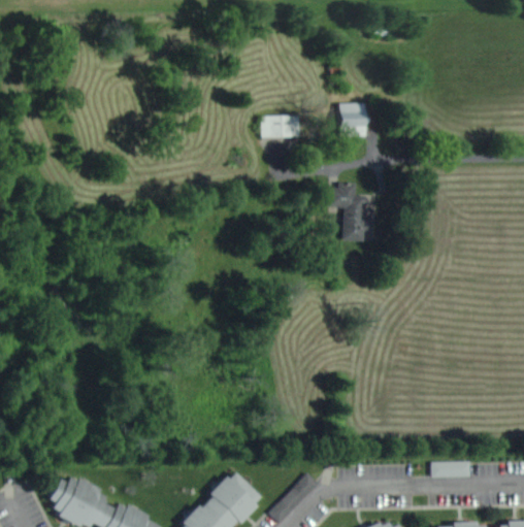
[(366,103),(339,103),(340,137),(366,136),(366,103)]
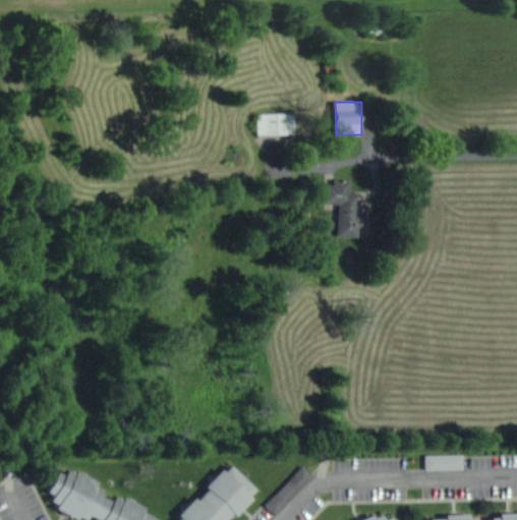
[(257,135),(295,134),(295,114),(256,114),(257,135)]
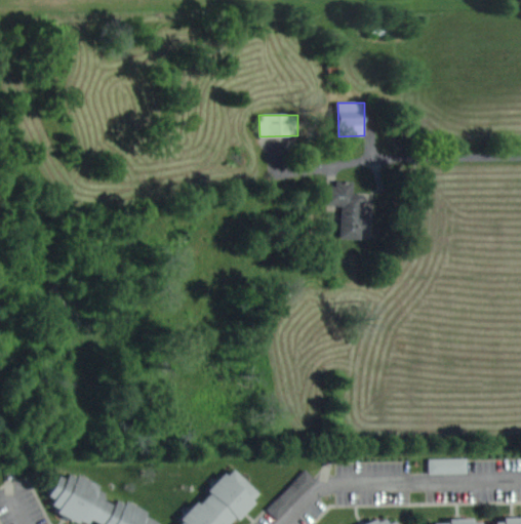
[(467,458),(429,458),(429,474),(467,474),(467,458)]
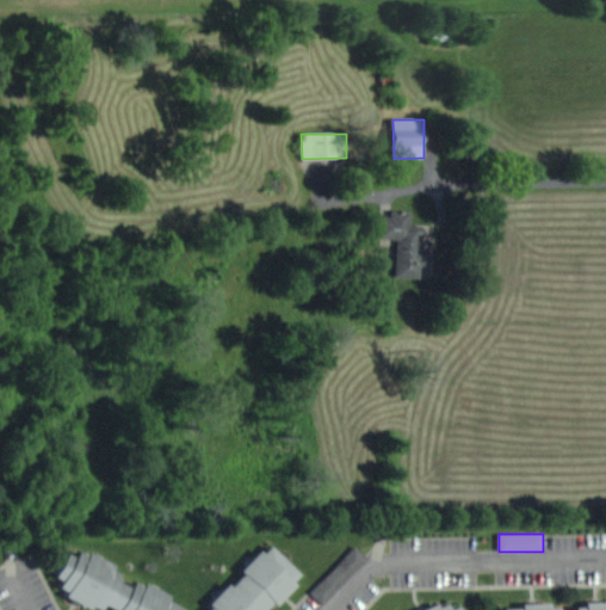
[(270,609),(303,574),(270,543),(208,609),(270,609)]
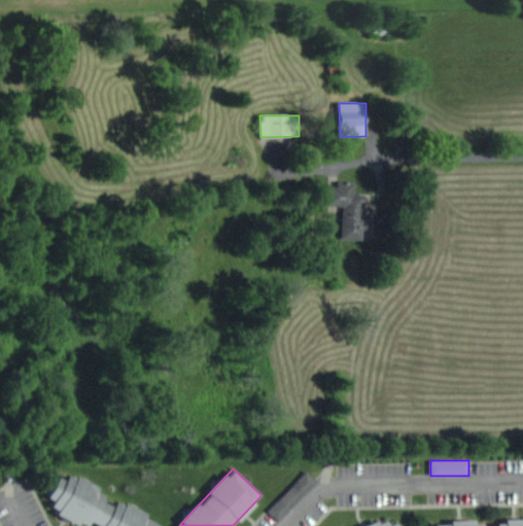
[(267,511),(278,522),(317,483),(306,471),(267,511)]
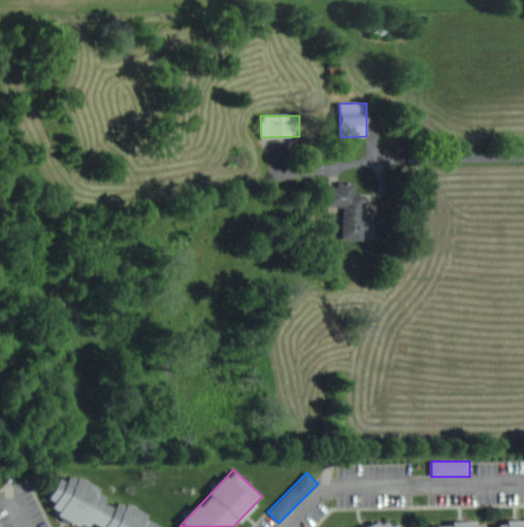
[(118,500),(116,506),(104,501),(108,491),(70,475),(68,481),(60,478),(50,500),(55,502),(52,512),(88,526),(90,526),(92,522),(102,526),(163,526),(148,519),(150,514),(118,500)]
